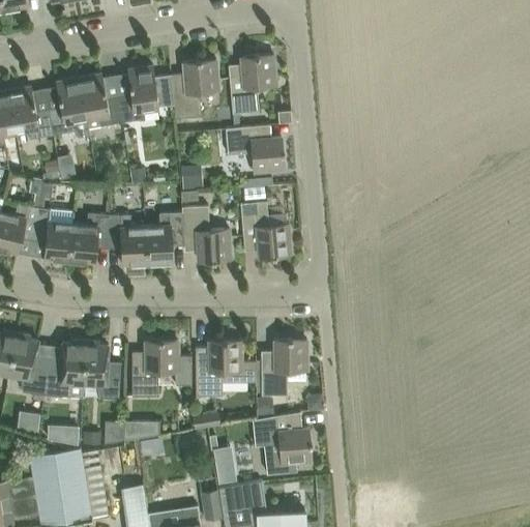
[(0,0),(3,15),(17,11),(17,8),(27,6),(25,0),(0,0)]
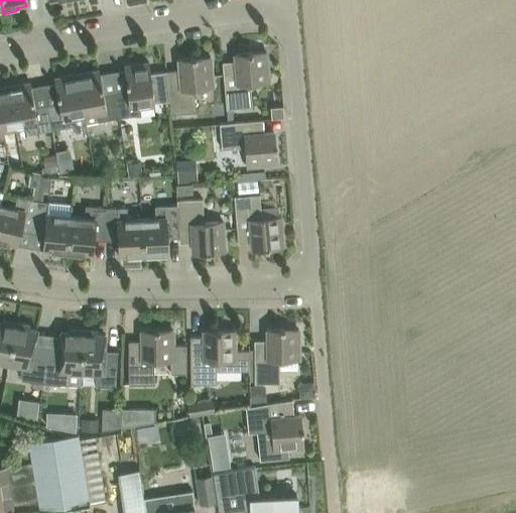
[(222,63),(224,84),(226,111),(232,111),(252,109),(250,85),(268,84),(266,53),(251,55),(251,53),(247,53),(248,55),(234,57),(235,63),(222,63)]
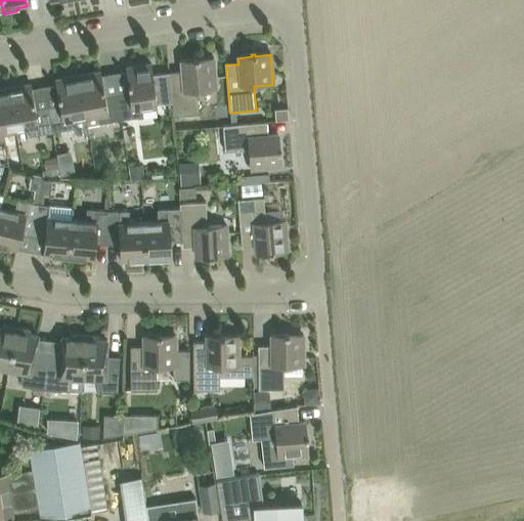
[(214,59),(199,61),(199,59),(194,59),(194,61),(181,62),(182,73),(169,74),(171,103),(173,119),(174,130),(179,129),(178,119),(199,117),(197,92),(216,90),(214,59)]
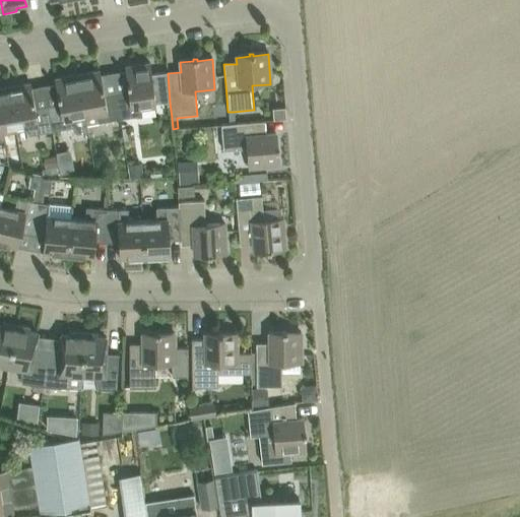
[(128,93),(116,95),(120,120),(140,117),(140,108),(141,108),(156,105),(170,103),(168,73),(151,75),(149,65),(124,69),(128,93)]
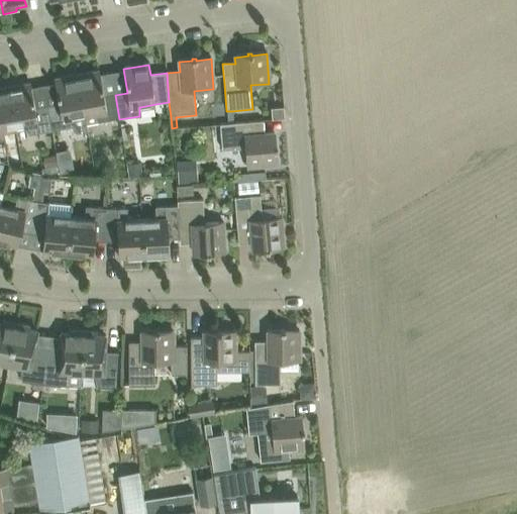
[(115,95),(103,97),(99,73),(77,77),(77,80),(86,125),(119,119),(115,95)]
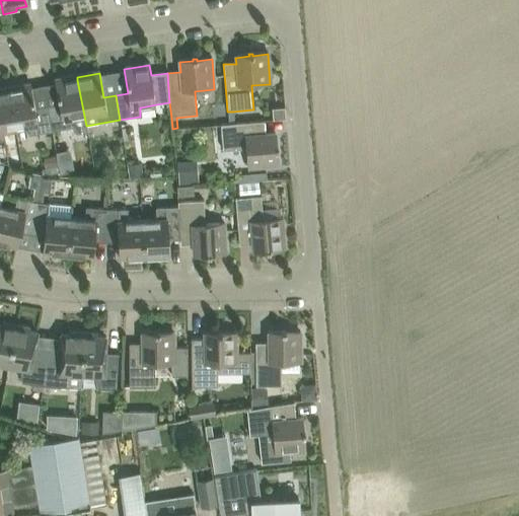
[(59,105),(47,107),(52,134),(60,132),(73,130),(73,133),(76,135),(85,133),(86,131),(85,126),(86,126),(77,80),(65,82),(65,79),(55,80),(59,105)]
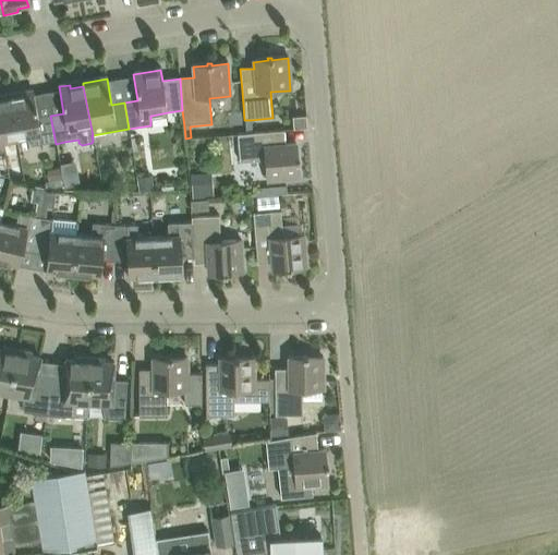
[(50,116),(37,118),(33,92),(9,96),(16,140),(33,136),(34,147),(55,144),(50,116)]
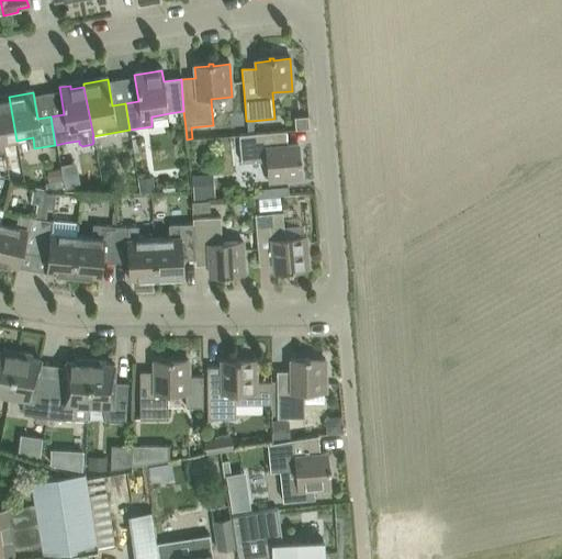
[(0,154),(4,154),(3,143),(6,142),(17,141),(9,97),(0,98),(0,154)]
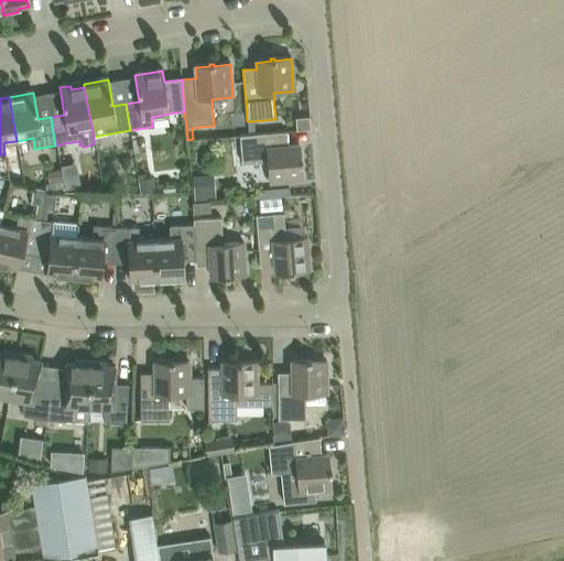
[(270,184),(280,184),(302,182),(300,165),(302,164),(302,160),(300,161),(299,147),(288,147),(286,133),(264,136),(239,138),(242,165),(269,163),(270,184)]
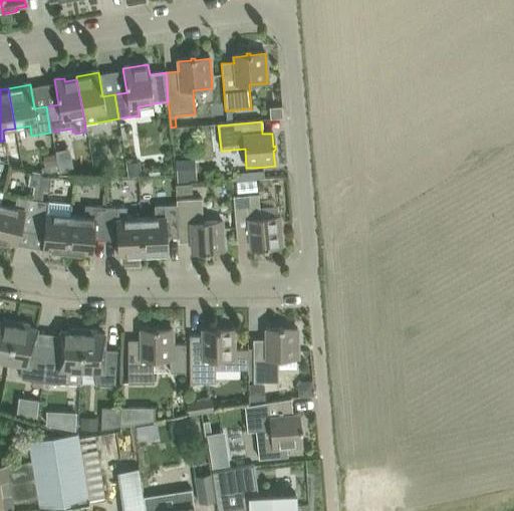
[(55,154),(44,156),(46,165),(56,163),(55,154)]
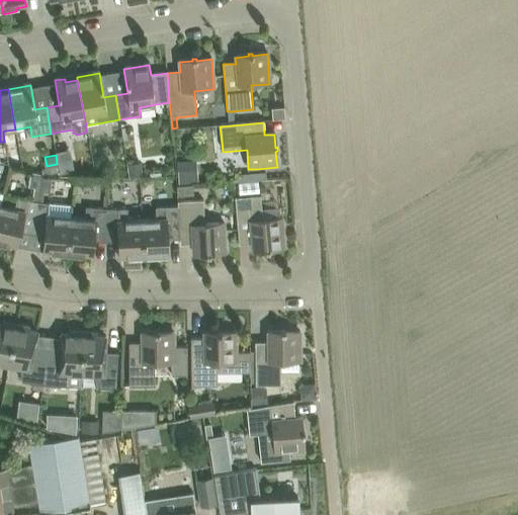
[(71,161),(57,164),(59,171),(72,169),(71,161)]
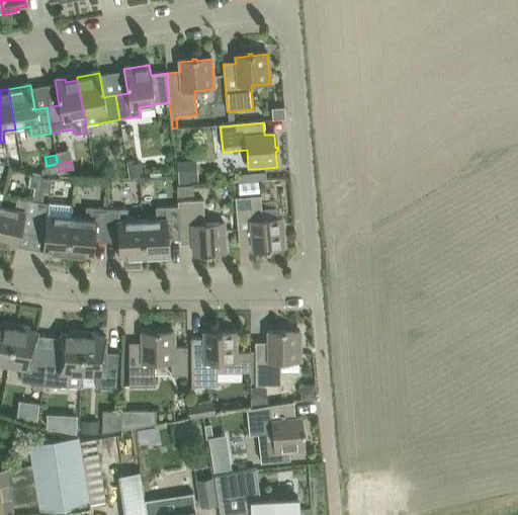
[(189,162),(176,163),(178,186),(191,184),(189,162)]
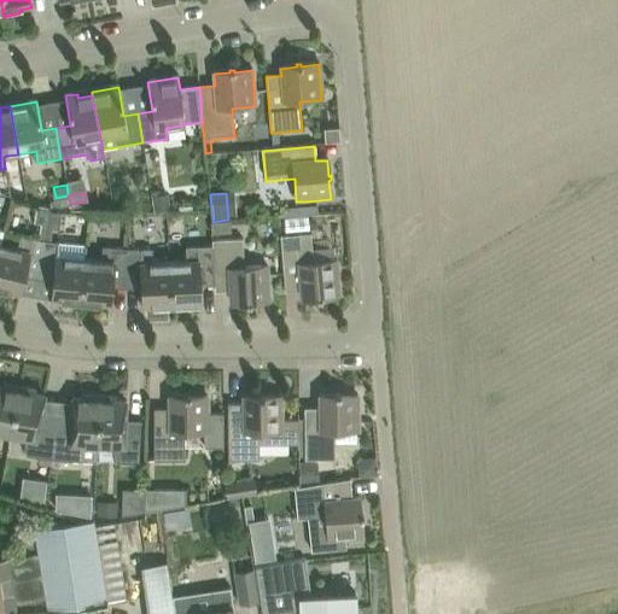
[(167,196),(153,197),(153,210),(168,209),(167,196)]
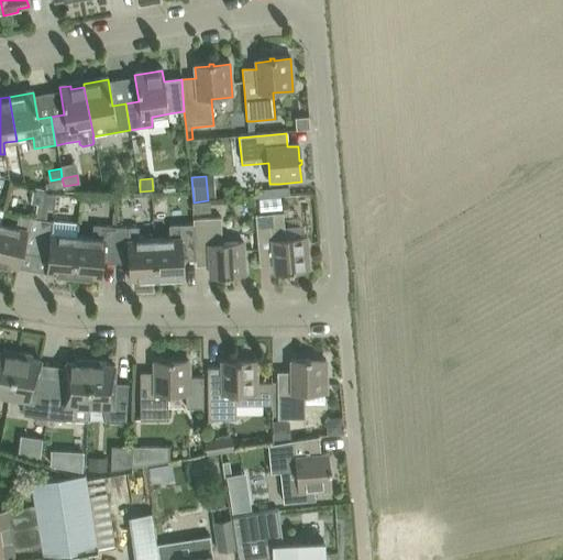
[(296,193),(272,195),(273,206),(297,204),(296,193)]
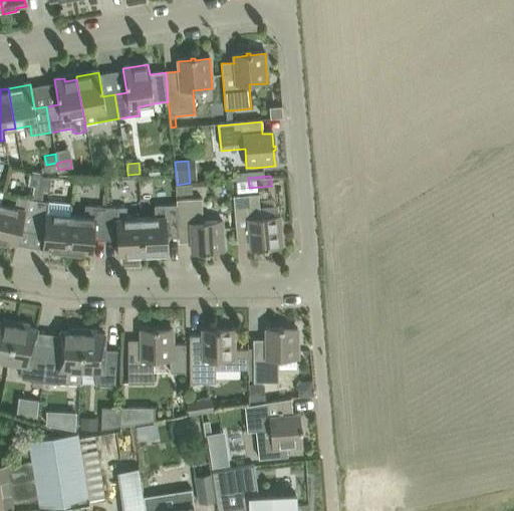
[(191,186),(175,187),(176,196),(192,194),(191,186)]
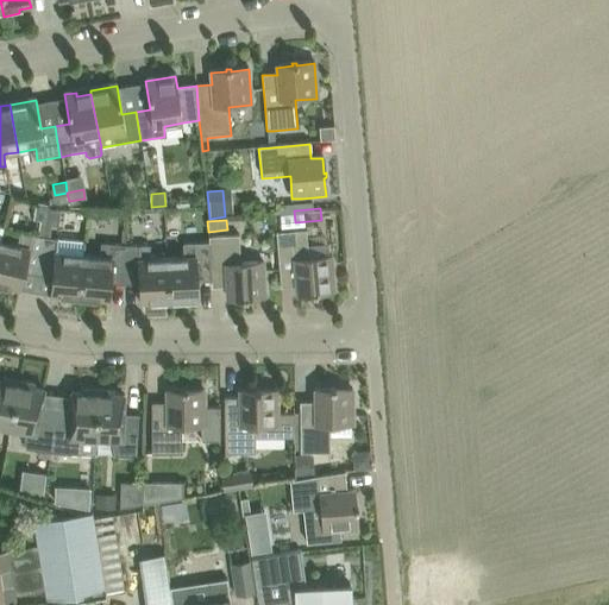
[(306,232),(282,234),(276,234),(278,265),(281,289),(295,288),(296,296),(312,294),(312,296),(316,296),(316,294),(334,292),(331,258),(308,260),(306,232)]
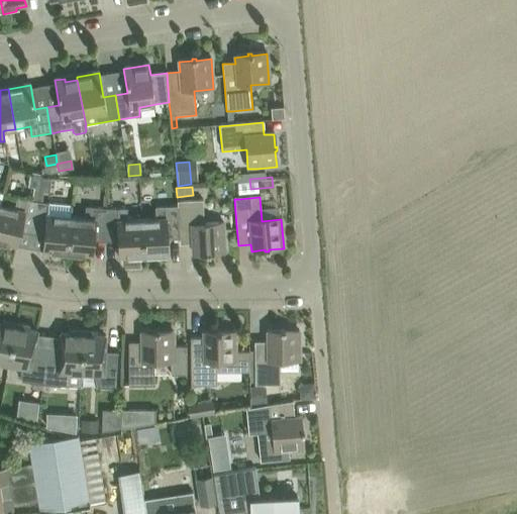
[(33,228),(37,203),(16,199),(12,213),(0,208),(0,246),(5,248),(6,245),(15,247),(21,226),(33,228)]
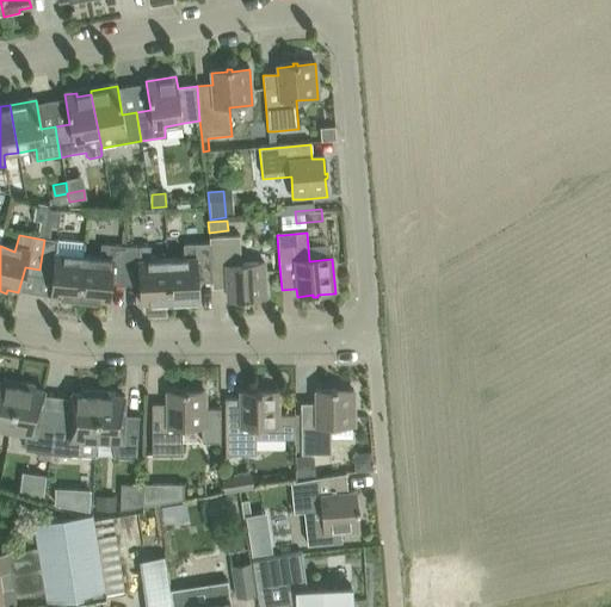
[(264,262),(241,264),(239,237),(209,240),(209,245),(211,274),(211,276),(211,290),(227,289),(228,301),(244,301),(244,302),(248,302),(248,301),(266,299),(264,262)]
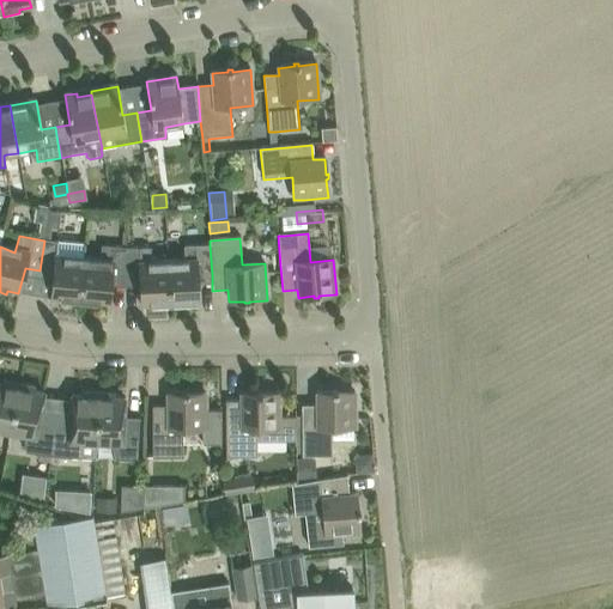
[(64,304),(79,305),(84,257),(85,257),(86,245),(56,242),(55,243),(44,241),(40,270),(54,273),(52,299),(64,300),(64,304)]
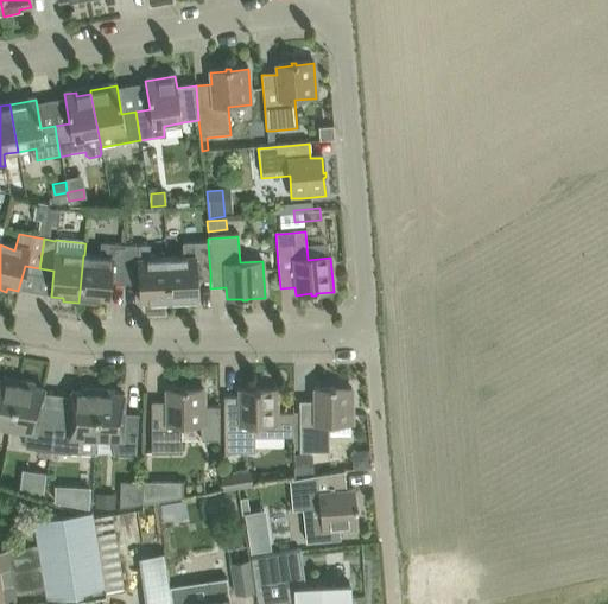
[(183,258),(166,259),(166,262),(169,306),(185,305),(185,302),(197,302),(196,275),(210,274),(210,273),(208,243),(183,245),(183,258)]
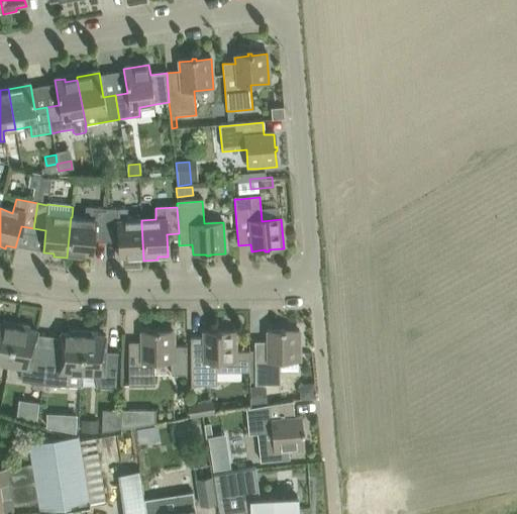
[(106,236),(106,209),(86,208),(84,219),(72,217),(71,217),(67,258),(81,259),(82,255),(92,257),(94,235),(106,236)]
